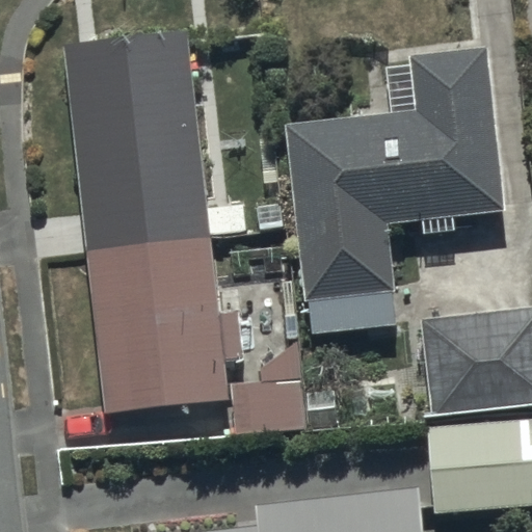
[(246,200),(210,204),(192,42),(62,51),(102,422),(232,408),(228,372),(245,370),(239,312),(221,313),(213,237),(249,233),(246,200)]
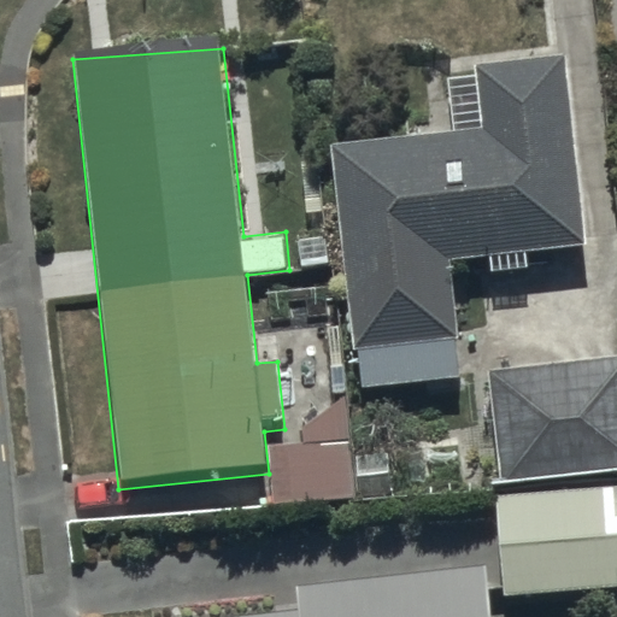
[(452,151),(333,159),(360,401),(460,391),(451,272),(586,263),(571,74),(447,83),(452,151)]
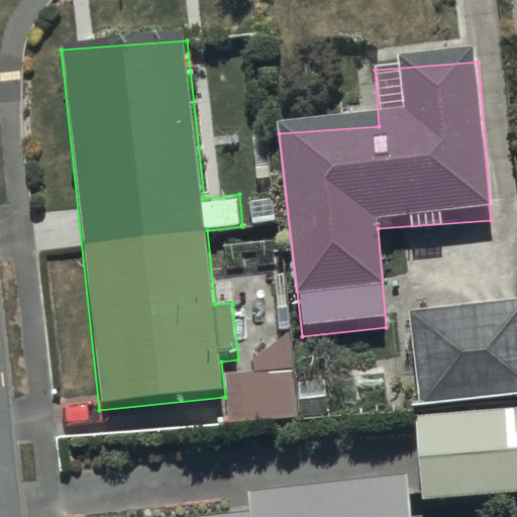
[(417,403),(516,394),(516,300),(410,309),(417,403)]
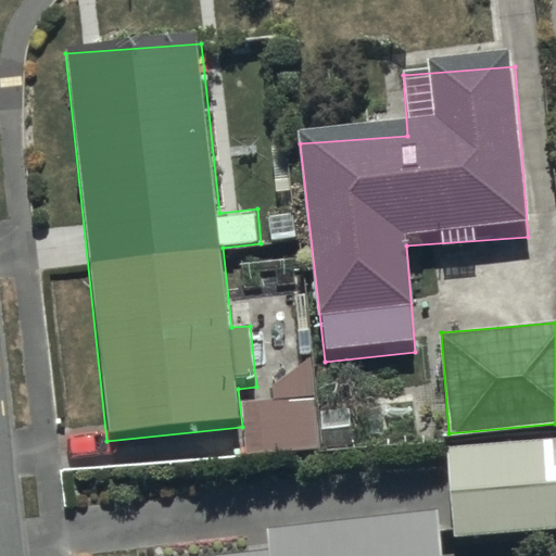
[(555,439),(446,449),(454,538),(555,529),(555,439)]
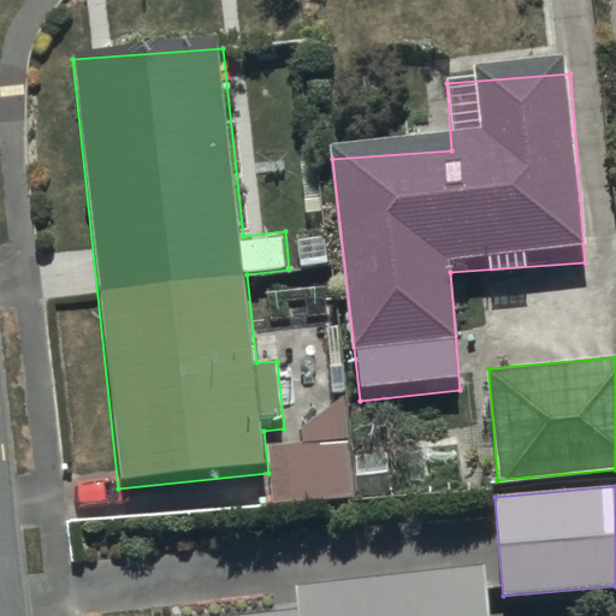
[(298,610),(243,615),(492,615),(487,566),(295,586),(298,610)]
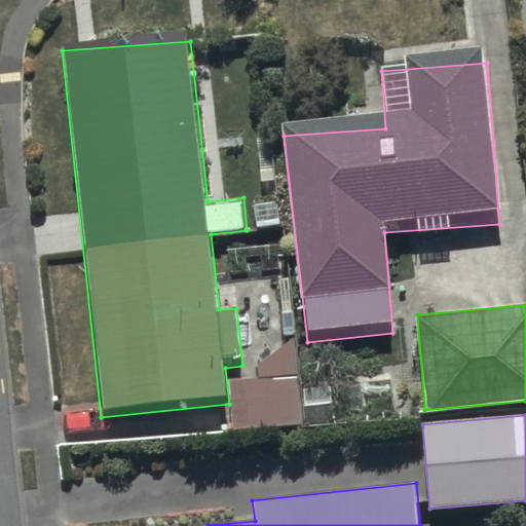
All buildings are outlined.
